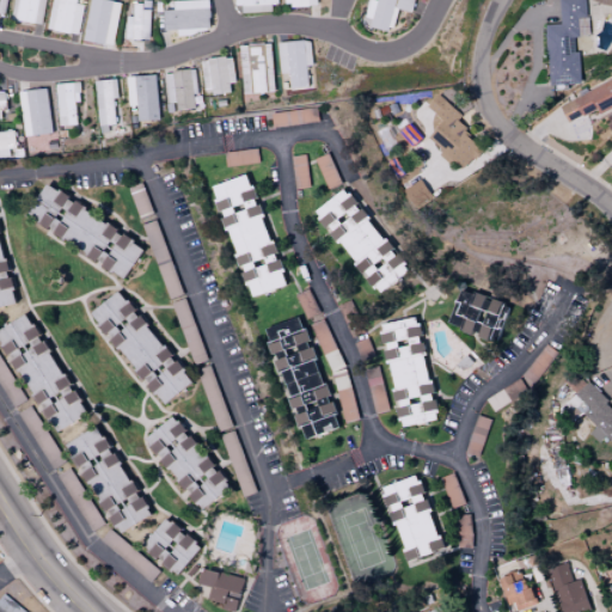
[(42,0),(12,0),(11,20),(41,23),(42,0)]
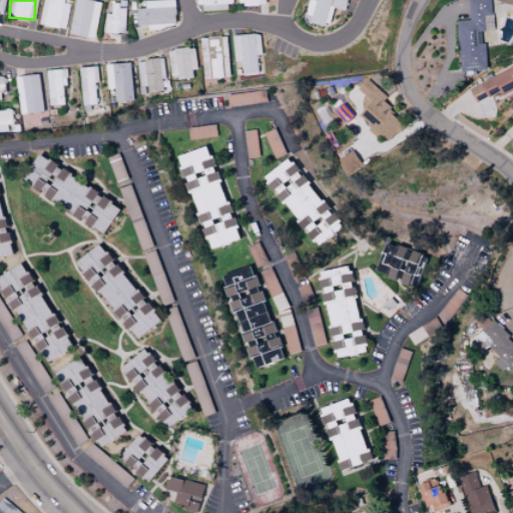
[(66,28),(69,3),(64,3),(64,0),(43,0),(40,25),(66,28)]
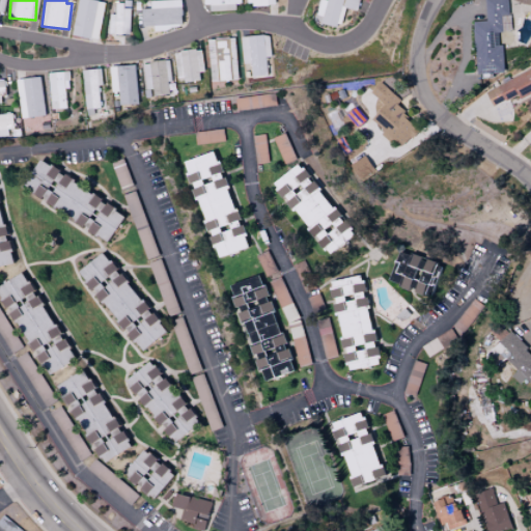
[(79,0),(72,34),(96,39),(105,2),(94,0),(79,0)]
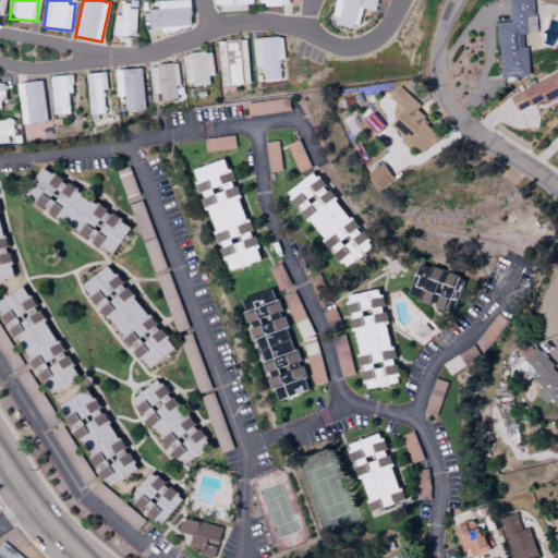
[(158,9),(149,9),(150,27),(162,27),(164,29),(192,28),(190,0),(165,0),(158,0),(158,9)]
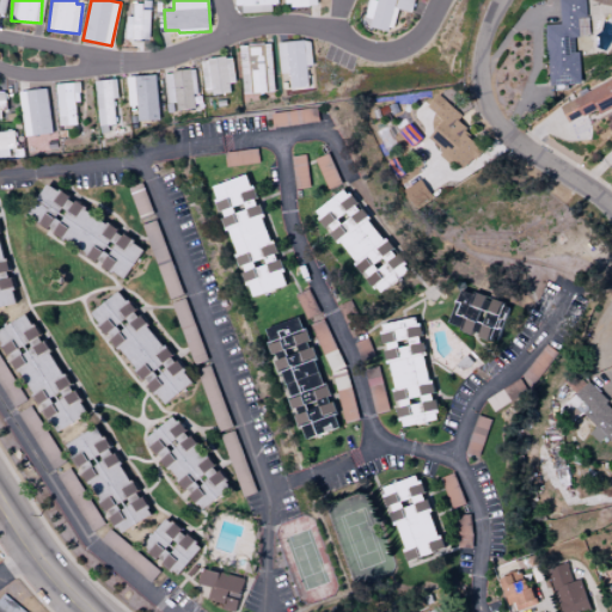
[(237,0),(238,13),(275,11),(274,0),(237,0)]
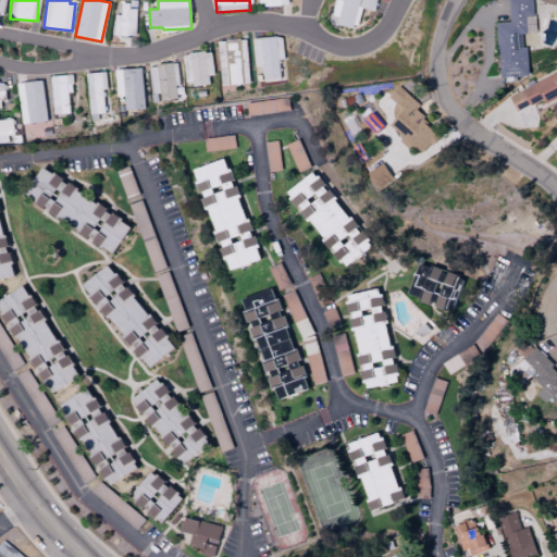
[(374,11),(376,0),(336,0),(334,16),(339,16),(338,24),(358,28),(362,9),(374,11)]
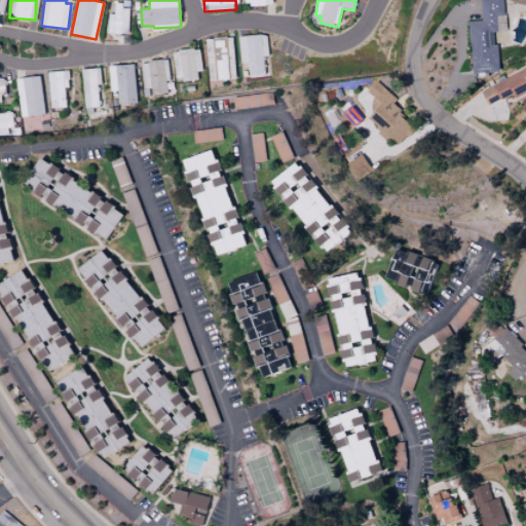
[(480,0),(482,21),(470,22),(472,76),(499,74),(497,44),(493,44),(492,32),(497,32),(496,15),(503,15),(501,0),(480,0)]
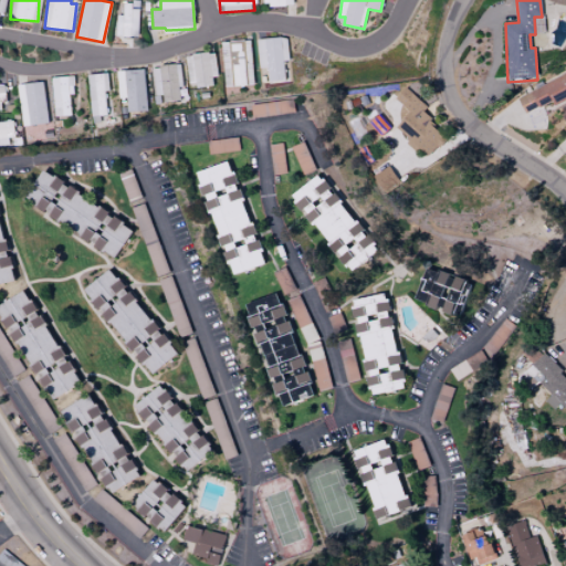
[(117,14),(116,35),(138,37),(139,6),(123,6),(123,14),(117,14)]
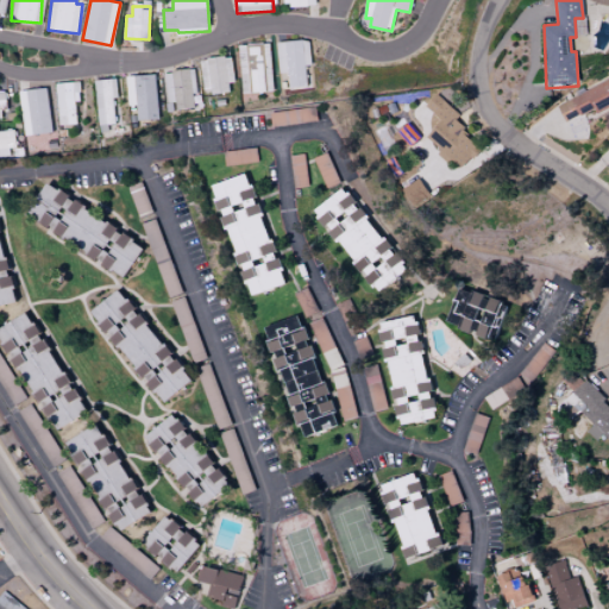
[(277,73),(287,73),(288,88),(308,87),(307,66),(311,66),(309,41),(276,42),(277,73)]
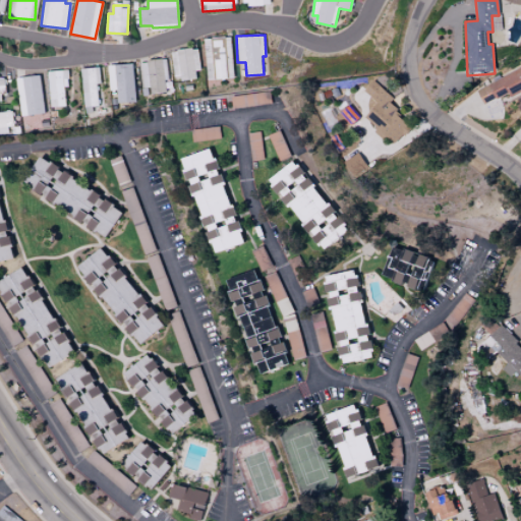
[(230,38),(204,39),(205,79),(231,78),(230,38)]
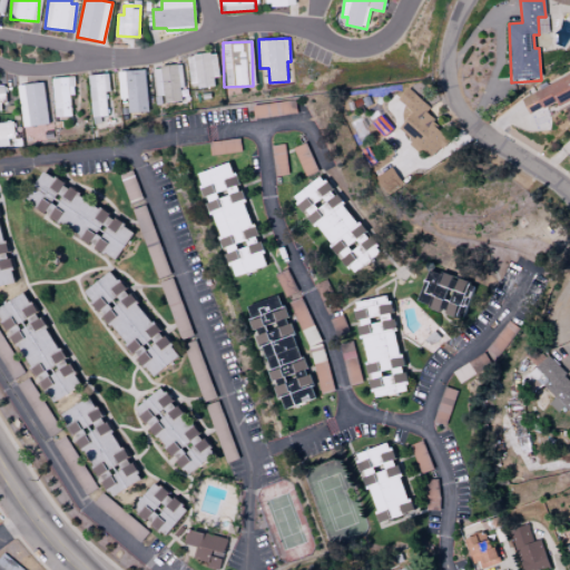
[(218,84),(213,52),(186,57),(190,88),(218,84)]
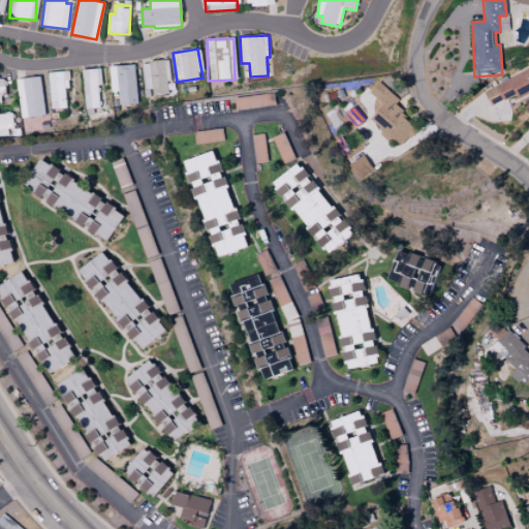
[(168,61),(143,62),(143,86),(151,86),(151,94),(167,94),(166,82),(168,82),(168,61)]
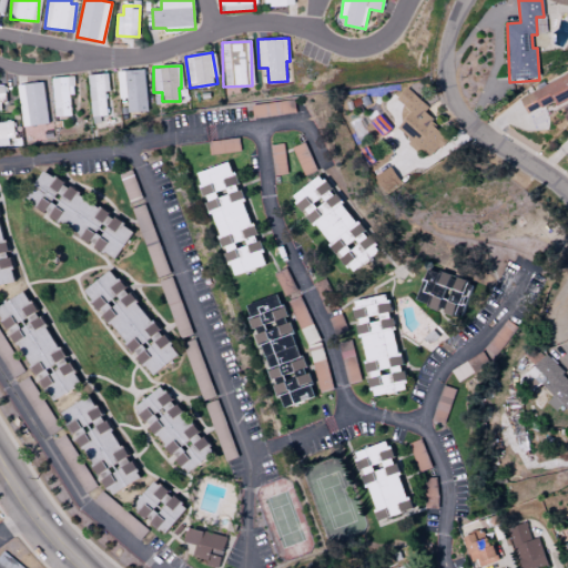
[(117,71),(118,98),(127,98),(128,113),(146,112),(144,70),(117,71)]
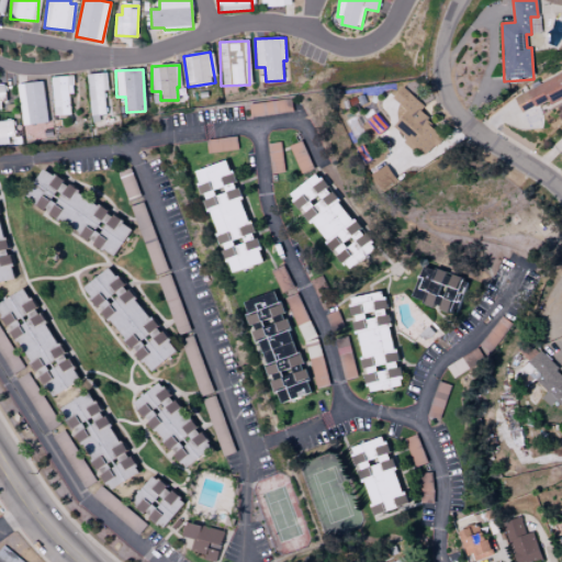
[(549,105),(561,99),(561,71),(513,96),(521,113),(547,101),(549,105)]
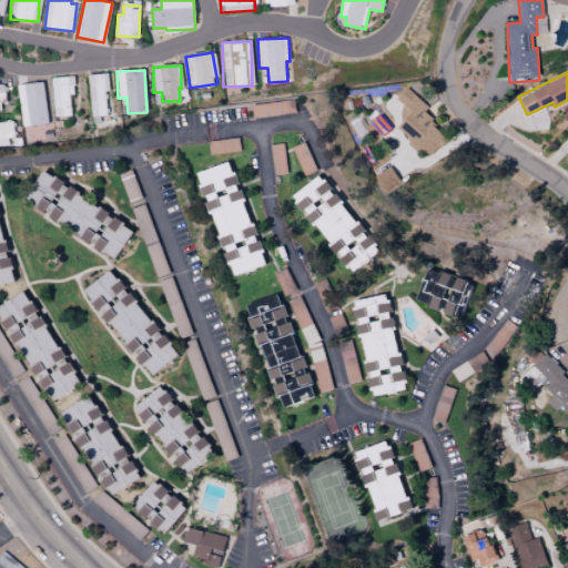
[(108,114),(104,91),(109,90),(108,73),(87,75),(92,117),(108,114)]
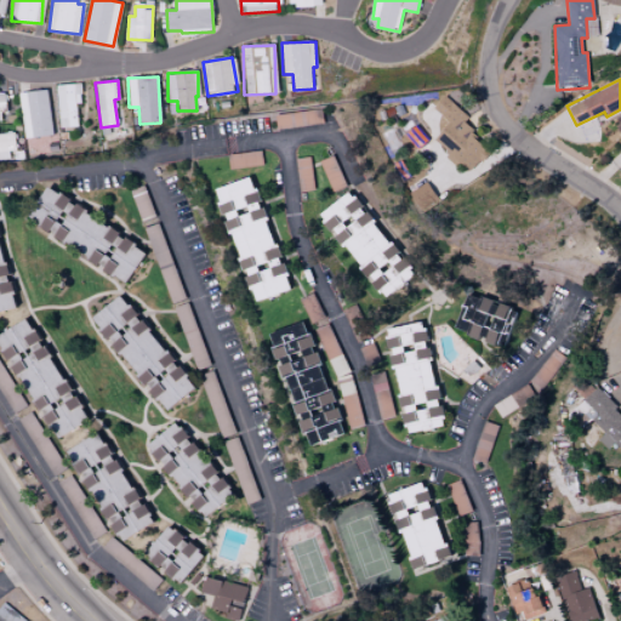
[(60,129),(78,126),(75,102),(81,102),(80,84),(56,85),(60,129)]
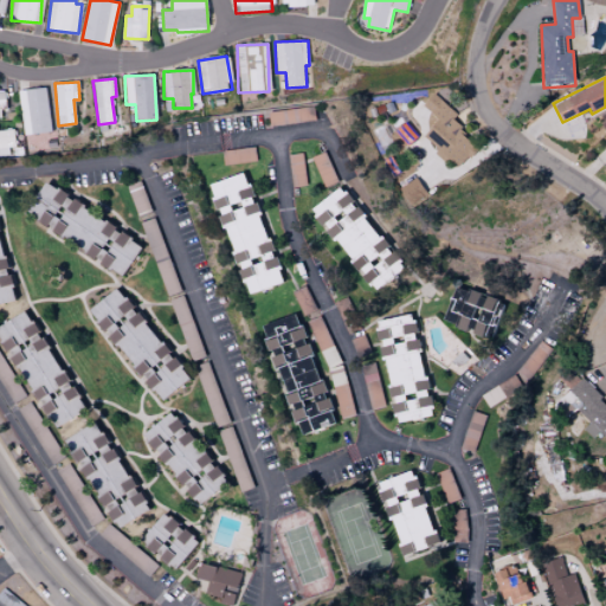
[(23,135),(50,133),(46,88),(18,90),(23,135)]
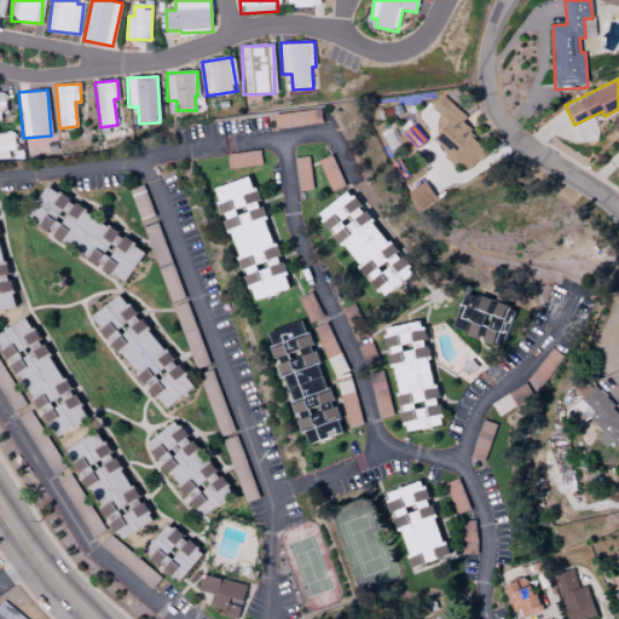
[(490,151),(462,123),(468,117),(445,96),(433,106),(450,123),(434,139),(455,160),(456,158),(469,172),(490,151)]
